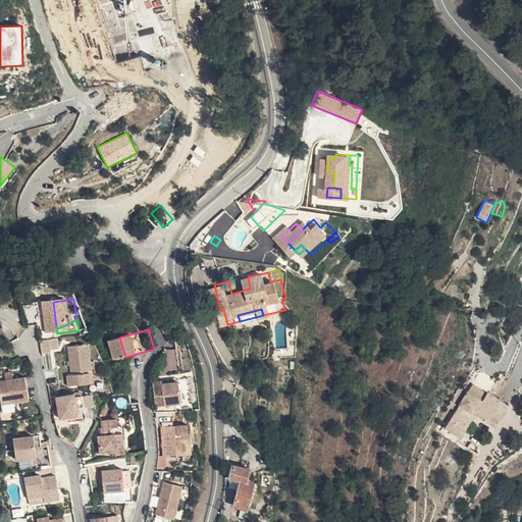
[(69,350),(68,340),(50,342),(52,355),(61,354),(61,351),(69,350)]
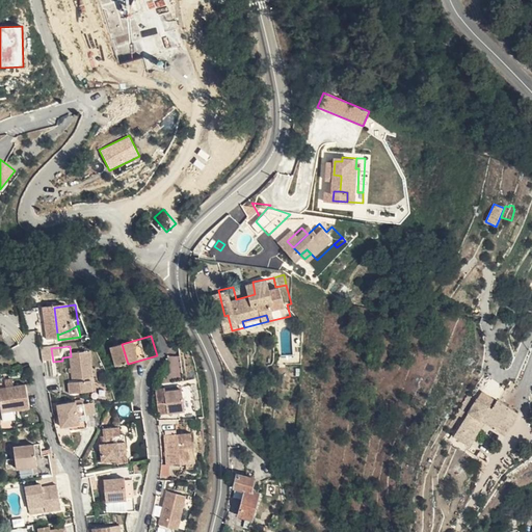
[(100,351),(80,353),(84,381),(80,382),(82,393),(104,390),(102,379),(105,379),(100,351)]
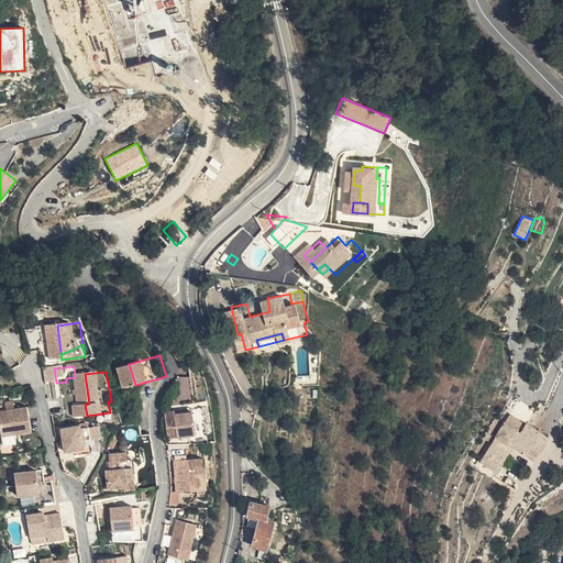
[(176,376),(176,399),(190,399),(190,376),(176,376)]
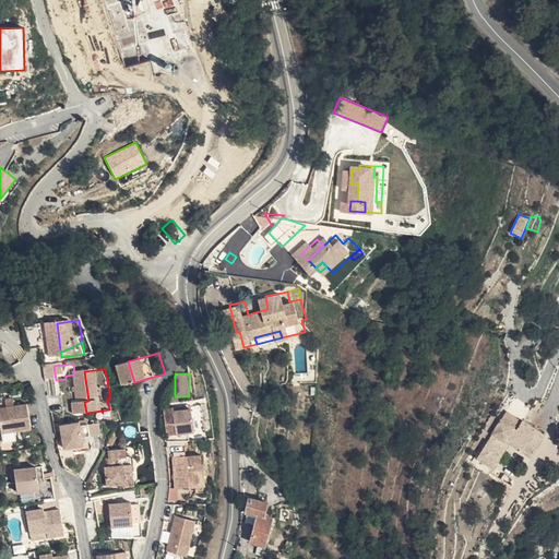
[(509,443),(524,419),(523,419),(531,406),(514,396),(476,459),(489,465),(506,440),(509,443)]
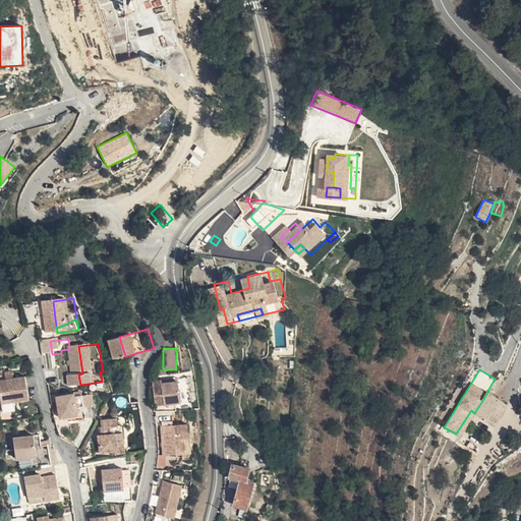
[(170,411),(178,410),(178,405),(194,403),(191,382),(176,384),(175,381),(166,382),(170,411)]
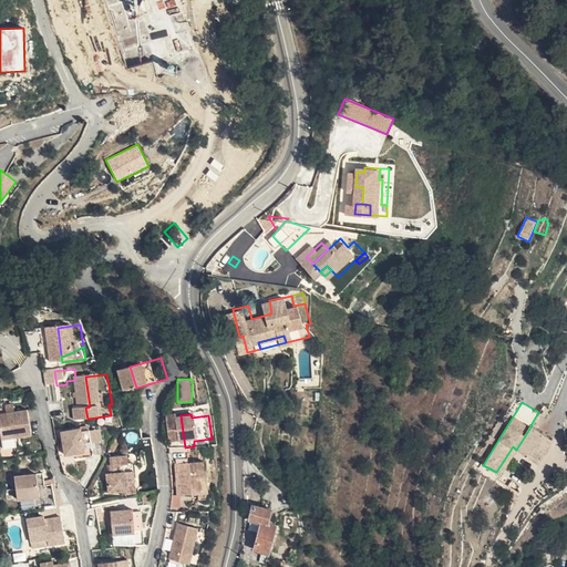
[(31,443),(29,418),(0,420),(0,439),(1,446),(31,443)]
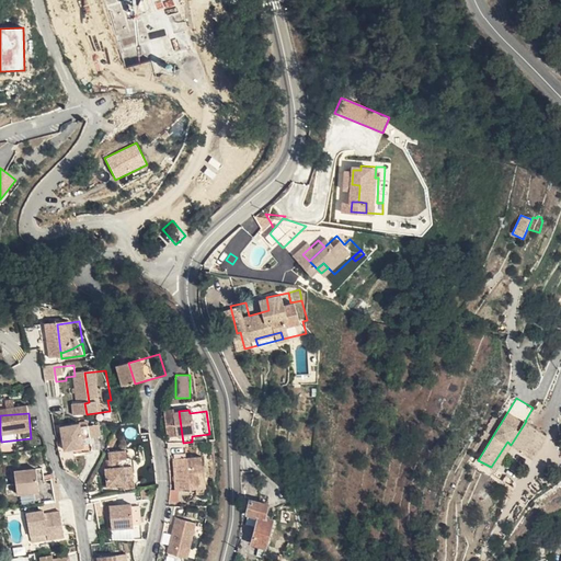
[(546,434),(526,421),(511,445),(531,457),(546,434)]
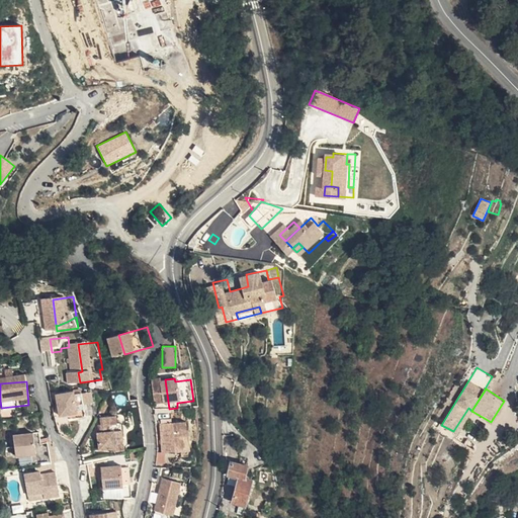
[(96,403),(93,393),(93,391),(86,393),(85,390),(68,394),(73,415),(82,413),(83,418),(98,415),(96,403)]
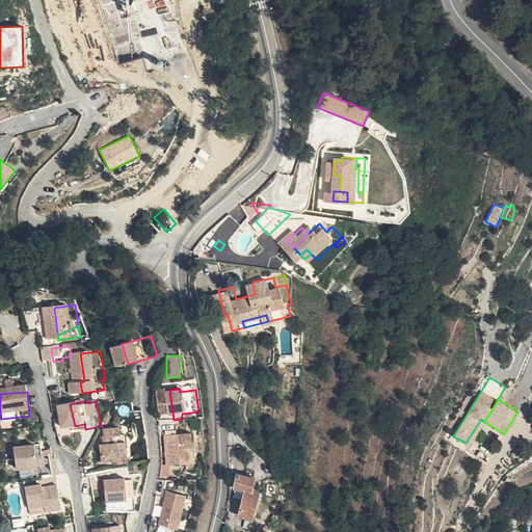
[(99,414),(107,411),(105,401),(96,403),(99,414)]
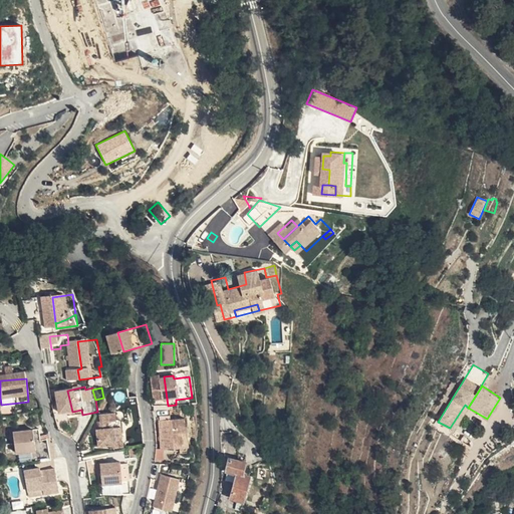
[(450,428),(454,431),(468,408),(465,405),(450,428)]
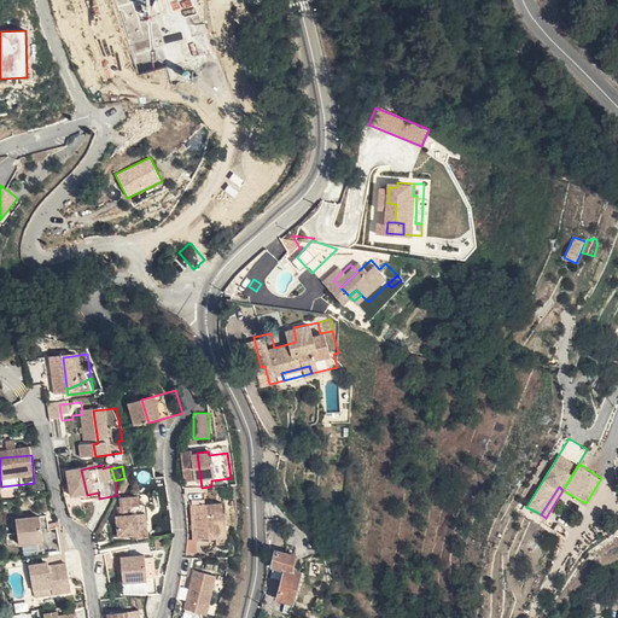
[(150,517),(144,518),(143,509),(152,507),(151,497),(134,501),(135,509),(130,509),(132,520),(130,520),(133,538),(149,537),(153,536),(150,517)]
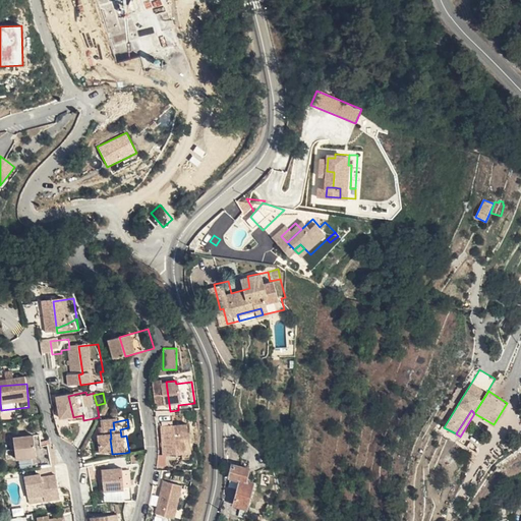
[(194,431),(197,423),(175,426),(177,441),(194,431)]
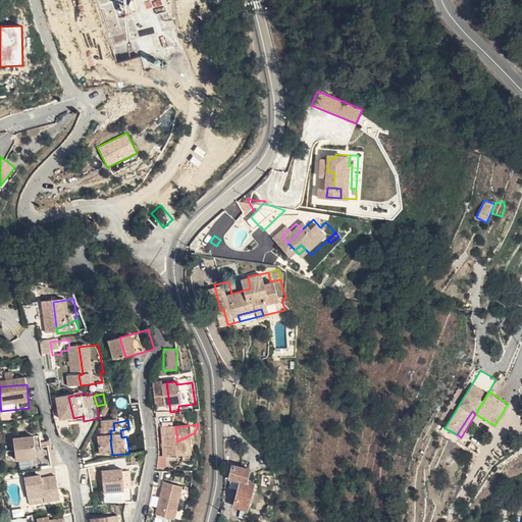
[(198,424),(195,432),(177,441),(179,457),(202,454),(199,433),(203,433),(202,424),(198,424)]
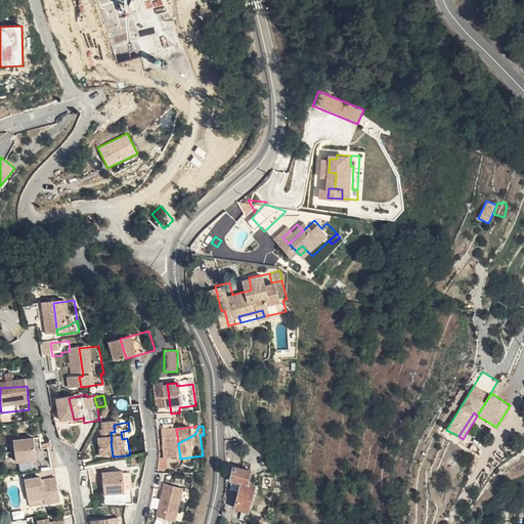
[(126,455),(126,459),(130,457),(137,454),(134,430),(129,430),(121,432),(122,439),(127,438),(130,454),(126,455)]
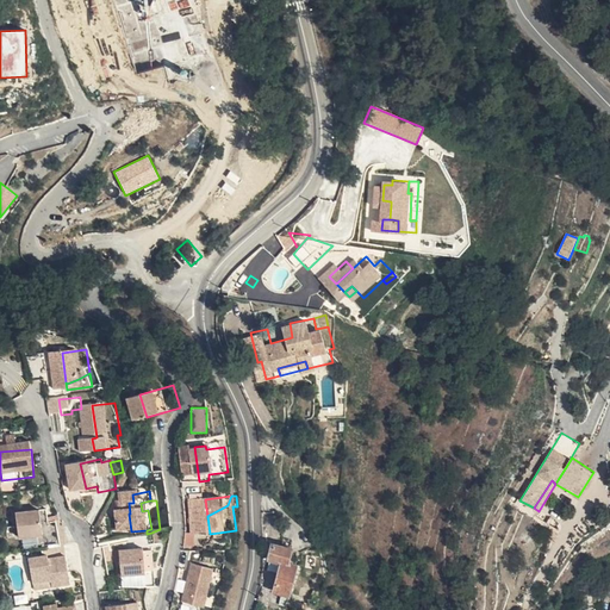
[(19,547),(43,543),(39,520),(16,523),(19,547)]
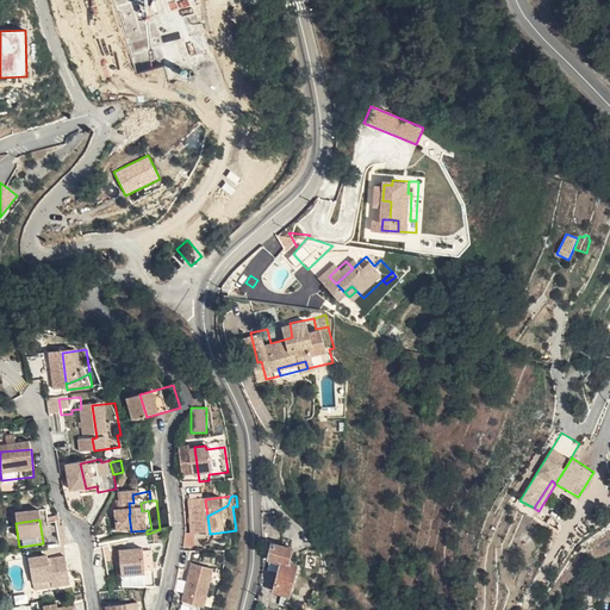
[(49,558),(66,555),(63,536),(61,536),(60,531),(45,534),(49,558)]
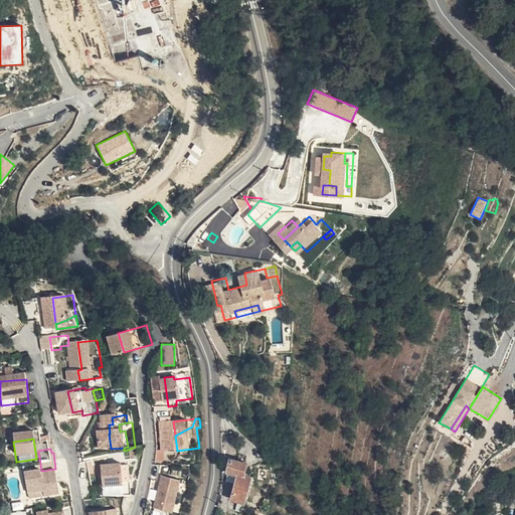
[(258,498),(264,474),(259,472),(261,461),(244,456),(241,469),(251,472),(245,494),(258,498)]
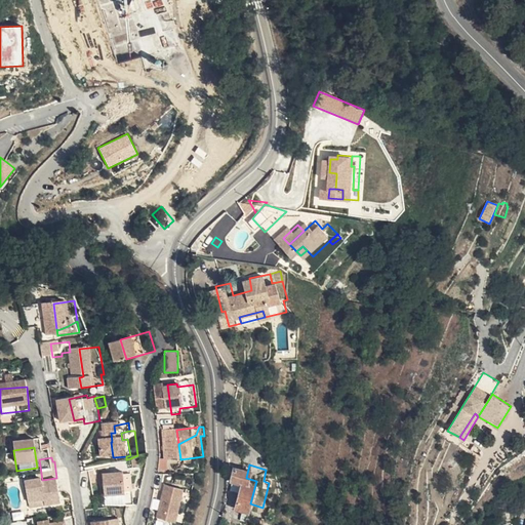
[(117,496),(137,494),(135,474),(115,476),(117,496)]
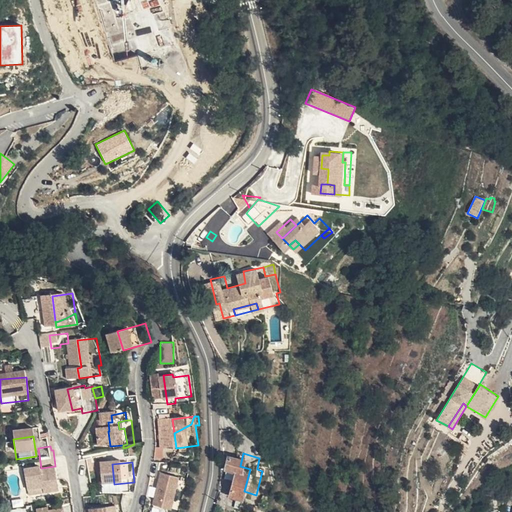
[(194,478),(176,472),(167,505),(185,510),(194,478)]
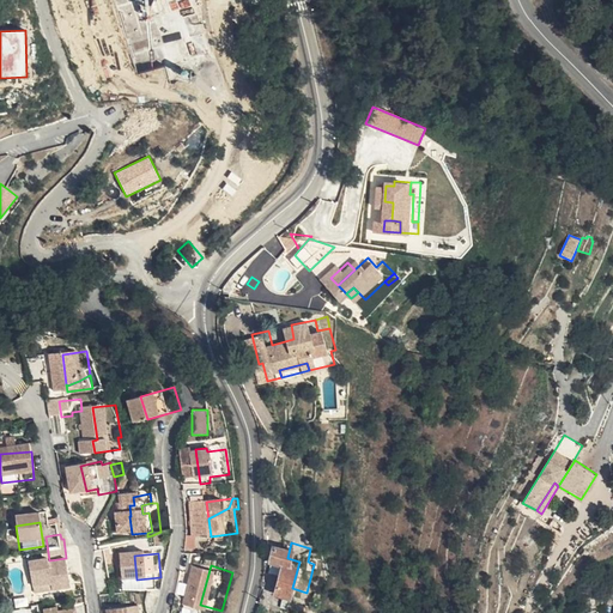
[(268,566),(265,589),(274,590),(279,568),(268,566)]
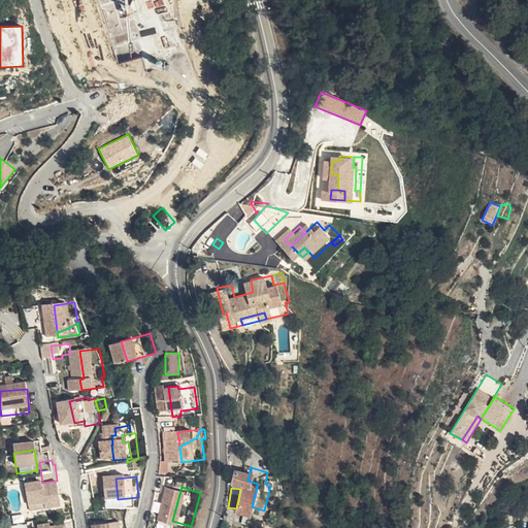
[(29,514),(44,512),(45,518),(62,515),(57,491),(42,494),(42,490),(26,492),(29,514)]
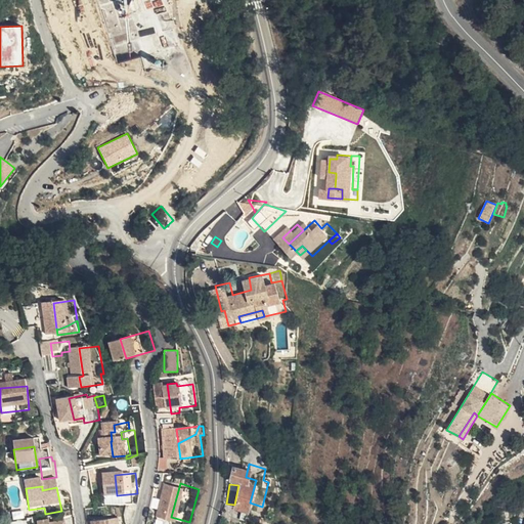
[(515,499),(511,506),(514,509),(519,503),(515,499)]
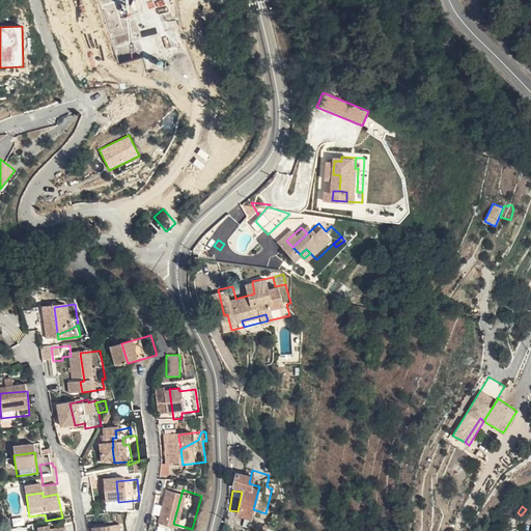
[(29,516),(30,523),(46,521),(45,514),(29,516)]
